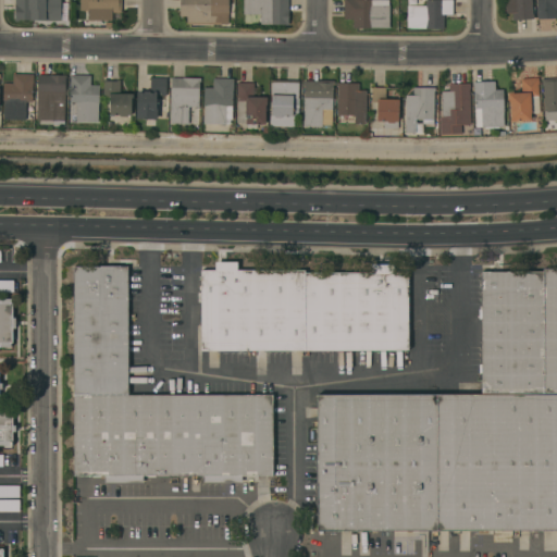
[(17,21),(17,22),(14,22),(14,0),(60,0),(60,21),(17,21)]
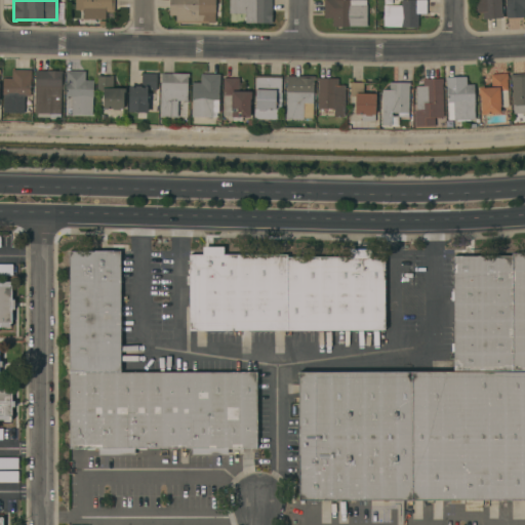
[(112,0),(112,5),(114,5),(114,12),(105,12),(105,26),(78,26),(78,11),(75,11),(75,0),(112,0)]
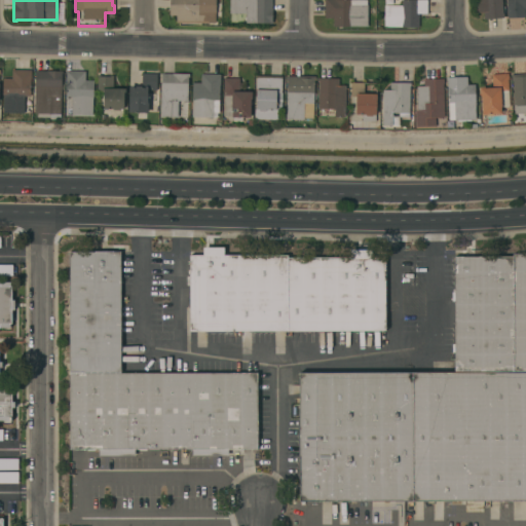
[(170,0),(215,0),(215,23),(176,23),(176,15),(170,15),(170,0)]
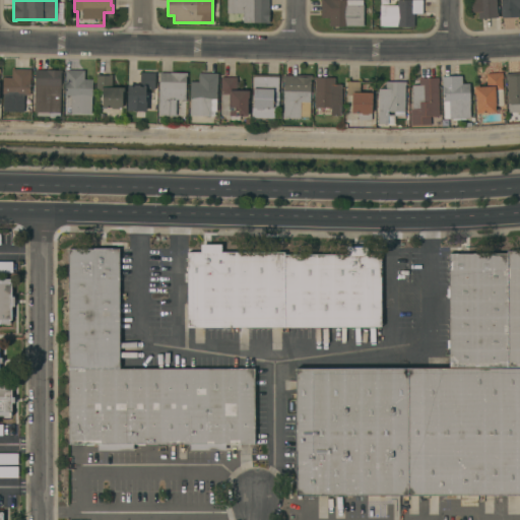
[(268,0),(268,23),(243,23),(243,13),(226,13),(226,0),(268,0)]
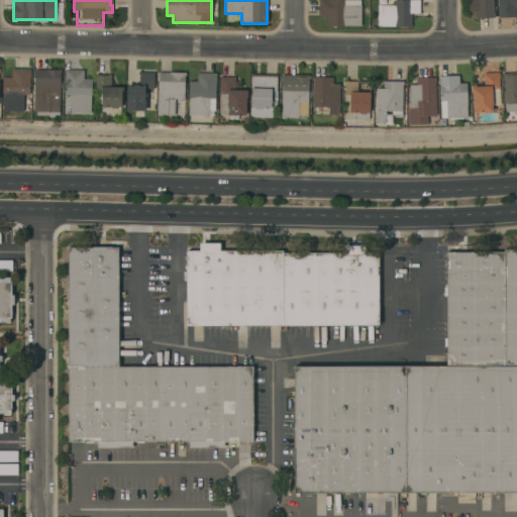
[(327,26),(327,18),(318,18),(318,0),(359,0),(360,5),(362,5),(362,26),(327,26)]
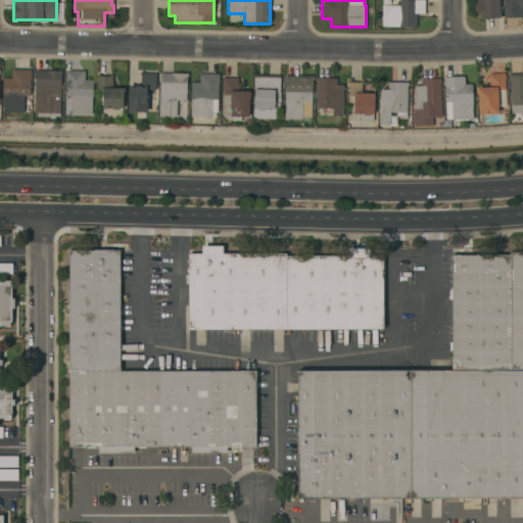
[(424,0),(424,14),(417,14),(416,28),(381,27),(382,5),(388,5),(388,1),(395,1),(395,5),(399,5),(399,0),(424,0)]
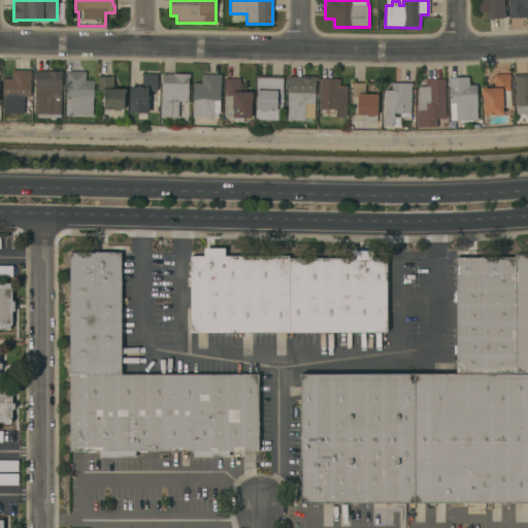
[(485,20),(485,12),(477,13),(476,0),(502,0),(504,13),(505,13),(505,19),(485,20)]
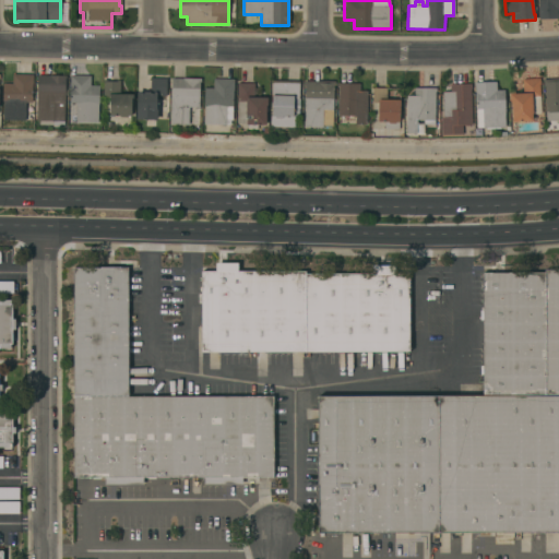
[(558,0),(558,9),(557,10),(557,14),(558,14),(558,19),(539,20),(537,0),(558,0)]
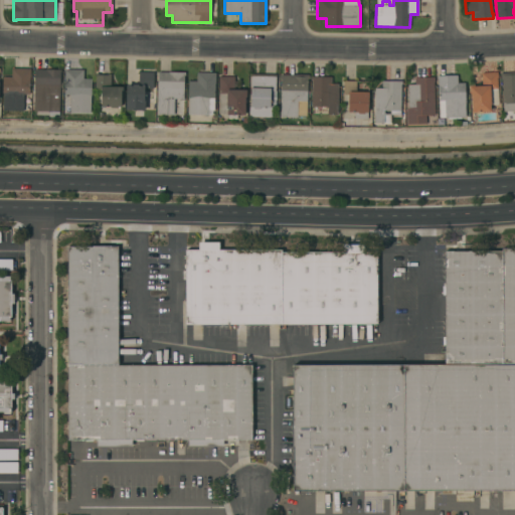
[(30,68),(29,95),(28,95),(28,111),(2,111),(3,77),(11,77),(11,68),(30,68)]
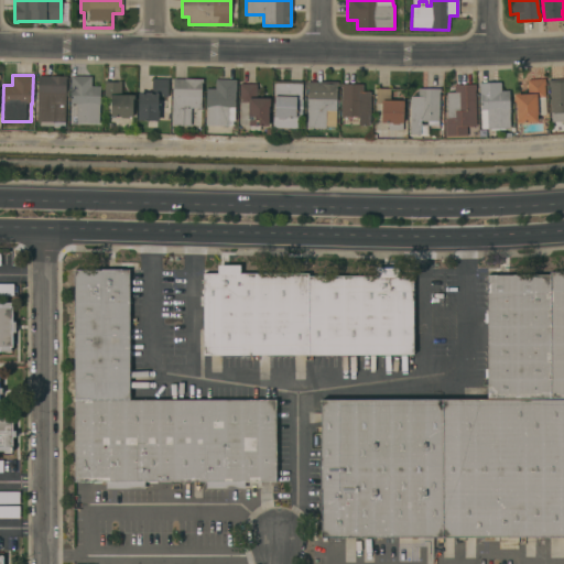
[(65,128),(53,128),(53,122),(36,122),(38,76),(66,76),(65,128)]
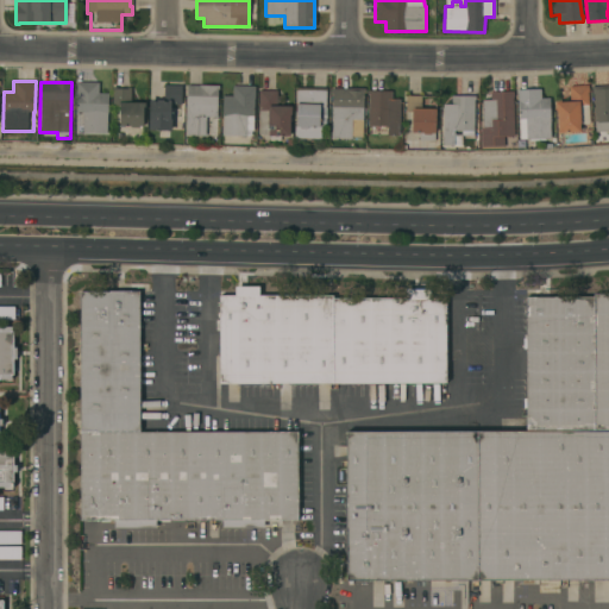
[(99,83),(98,93),(108,93),(107,133),(82,133),(82,113),(76,112),(76,95),(75,95),(76,82),(99,83)]
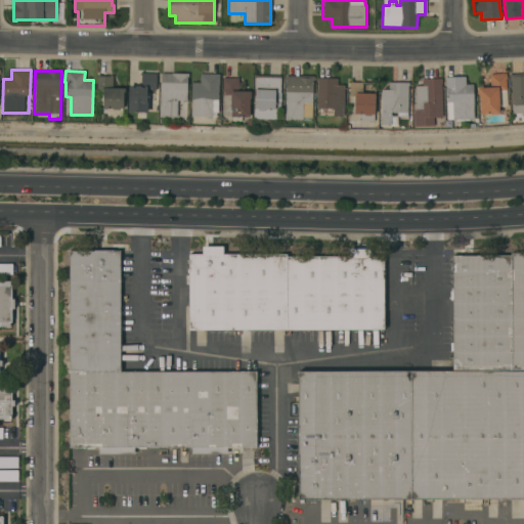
[(523,73),(523,113),(512,114),(510,81),(509,81),(509,75),(523,73)]
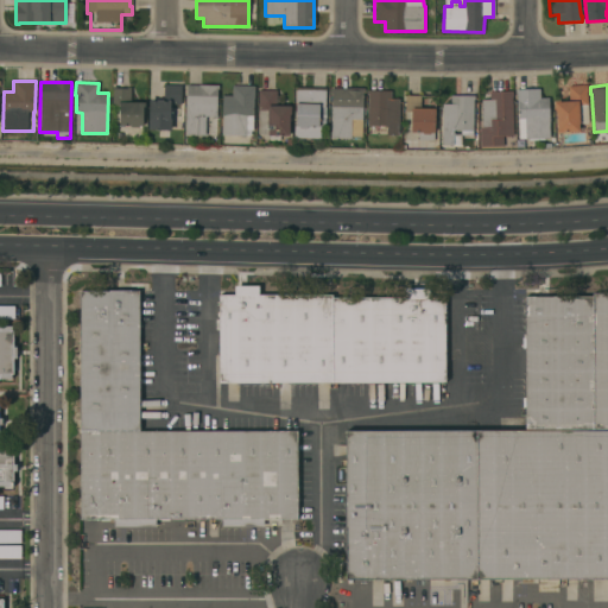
[(181,86),(181,103),(171,103),(170,112),(171,112),(171,131),(149,131),(150,100),(152,100),(152,101),(156,101),(156,100),(163,100),(163,86),(181,86)]
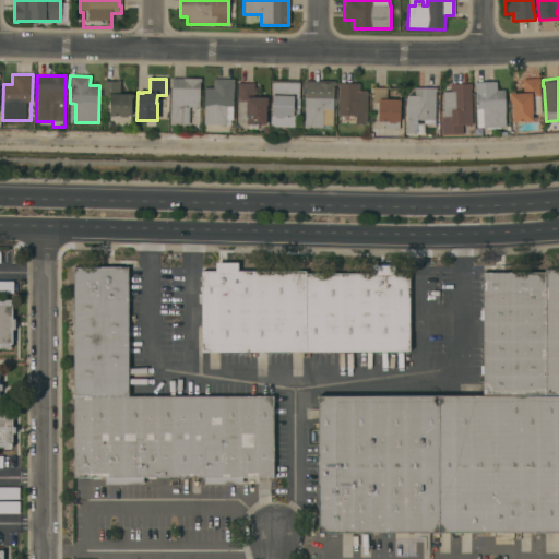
[(171,79),(182,79),(201,79),(201,82),(200,82),(199,108),(198,108),(198,111),(192,111),(192,125),(189,123),(189,125),(170,125),(171,79)]
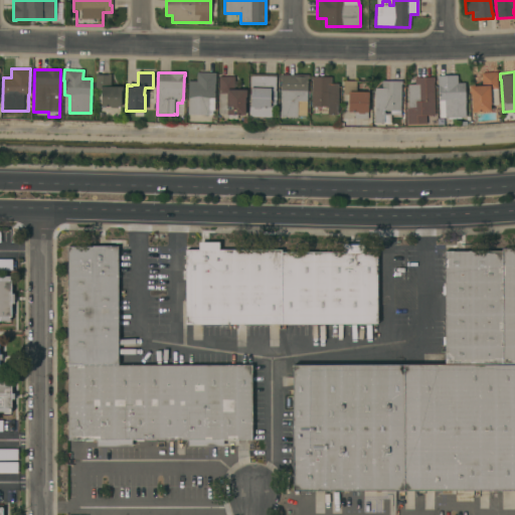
[(215,73),(214,111),(212,111),(212,116),(187,115),(188,81),(196,81),(196,72),(215,73)]
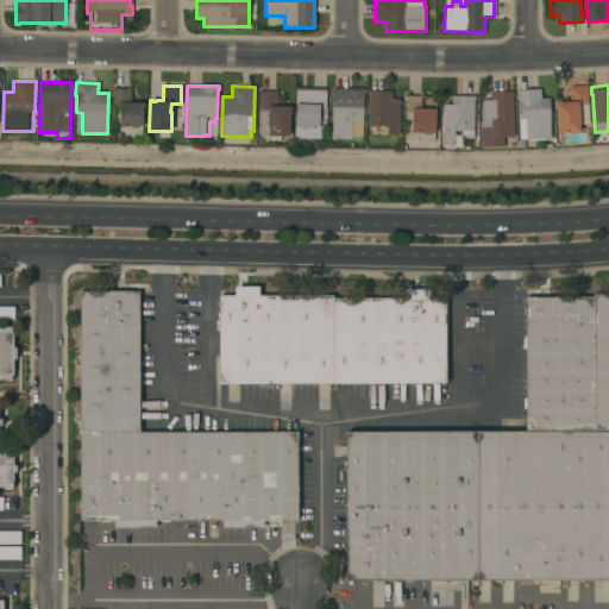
[(588,86),(589,92),(588,93),(589,124),(579,124),(579,132),(558,133),(557,112),(556,112),(556,102),(570,101),(569,87),(588,86)]
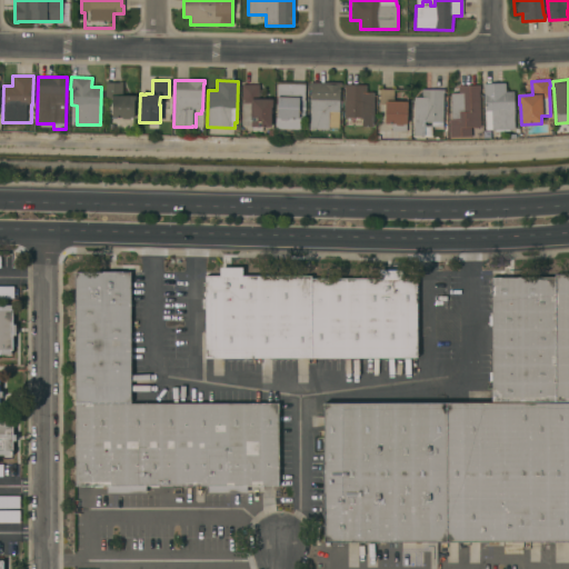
[(112,100),(110,100),(110,99),(105,99),(105,81),(109,81),(109,83),(118,83),(118,82),(122,82),(121,96),(136,97),(136,101),(135,101),(133,118),(130,118),(130,120),(122,119),(122,118),(111,118),(112,100)]
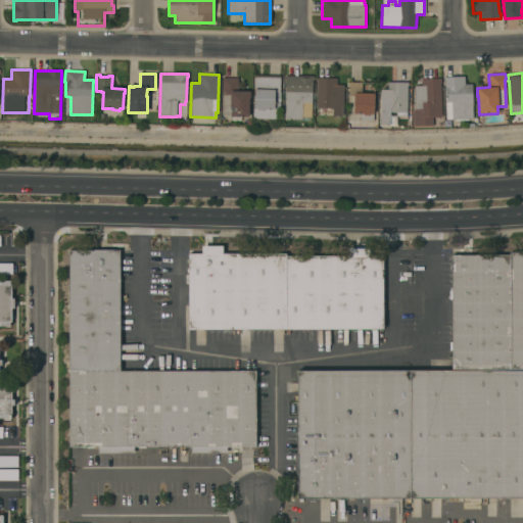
[(281,77),(280,108),(276,108),(275,120),(252,119),(252,108),(254,108),(254,90),(253,90),(253,78),(254,78),(254,76),(281,77)]
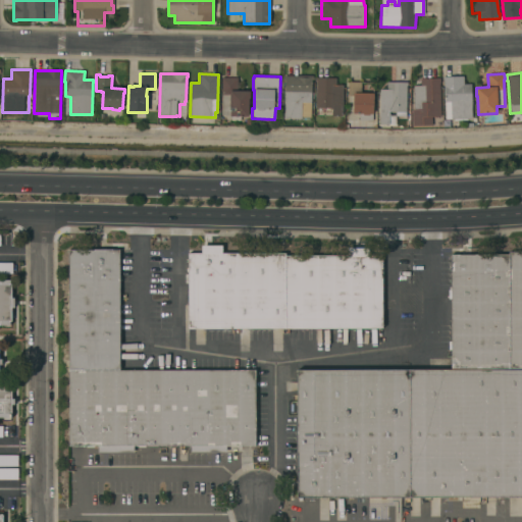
[(296,75),(313,75),(313,80),(311,80),(311,117),(301,117),(301,119),(284,118),(284,81),(283,81),(283,75),(296,75)]
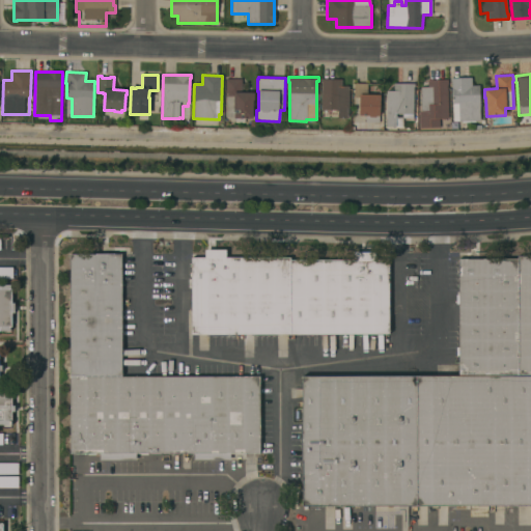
[(471,78),(471,85),(479,85),(480,121),(452,121),(452,90),(451,90),(451,82),(450,82),(450,78),(471,78)]
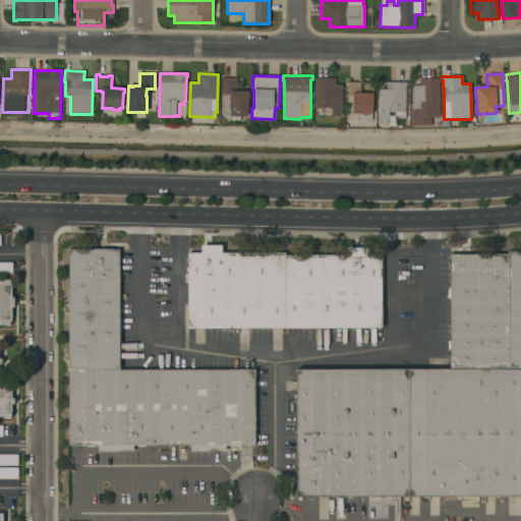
[(237,77),(237,91),(249,92),(249,99),(248,99),(248,116),(240,116),(240,121),(230,121),(230,116),(221,116),(222,82),(221,82),(221,77),(237,77)]
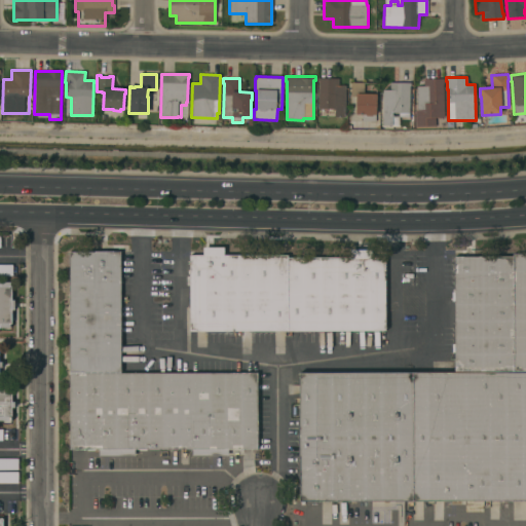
[(338,79),(338,85),(345,86),(344,117),(334,117),(334,109),(317,109),(318,82),(317,82),(317,78),(338,79)]
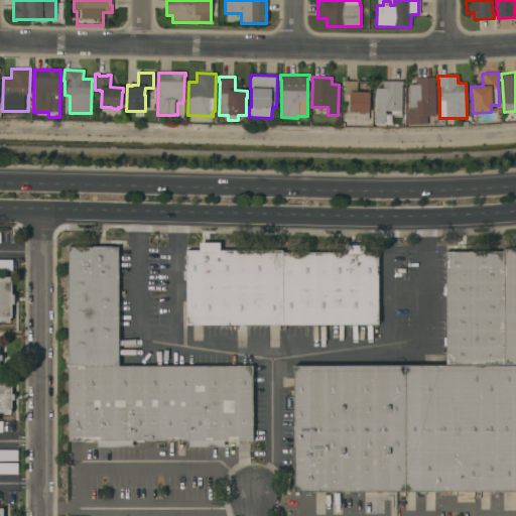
[(434,78),(435,83),(434,83),(435,116),(426,116),(427,124),(407,125),(407,108),(409,108),(408,85),(415,85),(415,79),(434,78)]
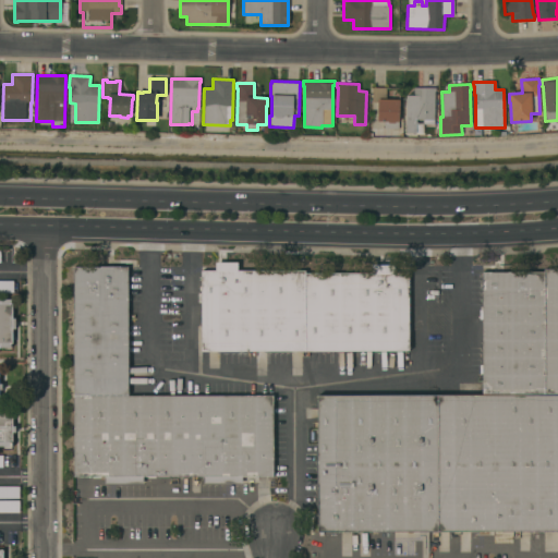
[(398,130),(384,129),(384,122),(376,122),(377,102),(372,102),(372,87),(386,88),(385,99),(399,100),(398,130)]
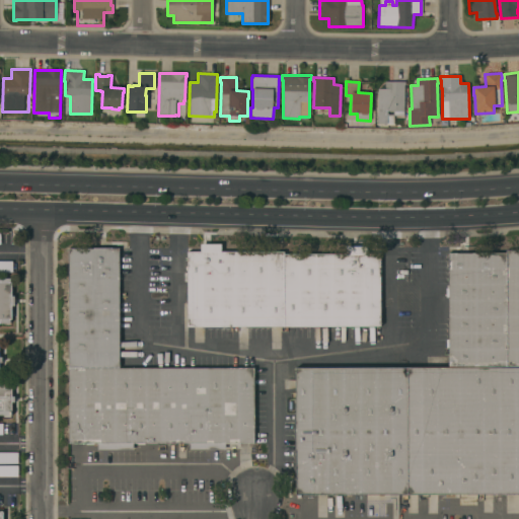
[(405,82),(405,85),(403,85),(403,116),(393,116),(393,125),(386,125),(386,124),(376,124),(377,89),(384,89),(384,81),(405,82)]
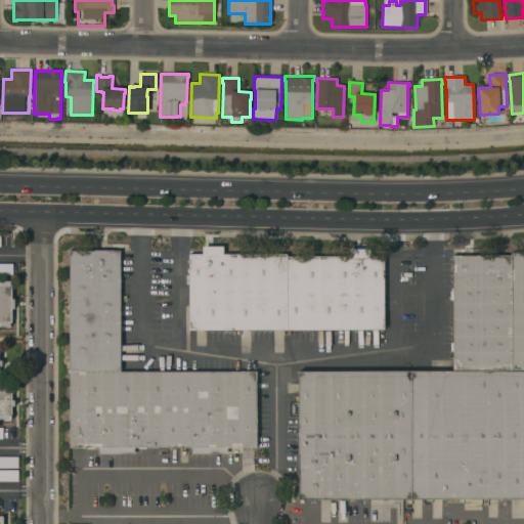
[(374,255),(388,255),(387,330),(190,329),(190,254),(204,254),(204,245),(225,246),(224,254),(352,255),(352,247),(374,247),(374,255)]
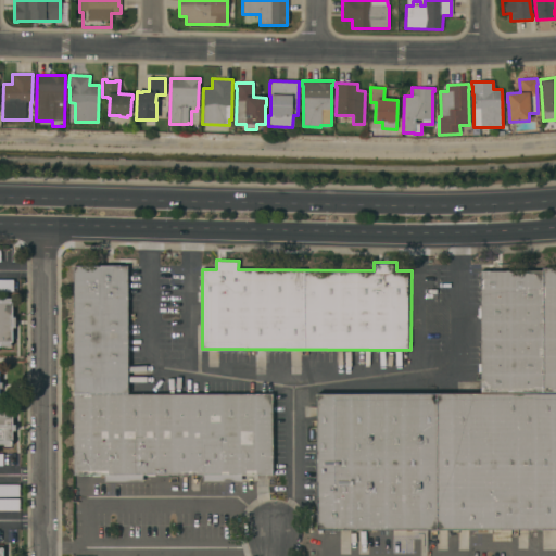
[(75,265),(131,264),(131,394),(275,393),(275,475),(75,475),(75,265)]
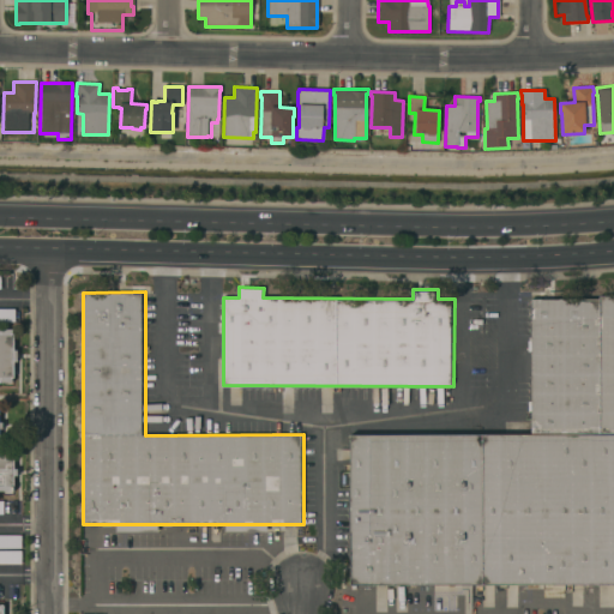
[(534,434),(534,295),(613,294),(613,585),(351,585),(351,434),(534,434)]
